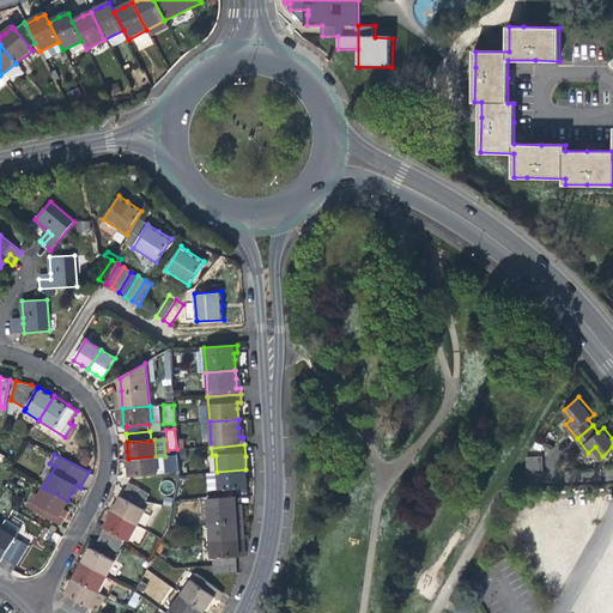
[(546,455),(529,456),(530,472),(546,471),(546,455)]
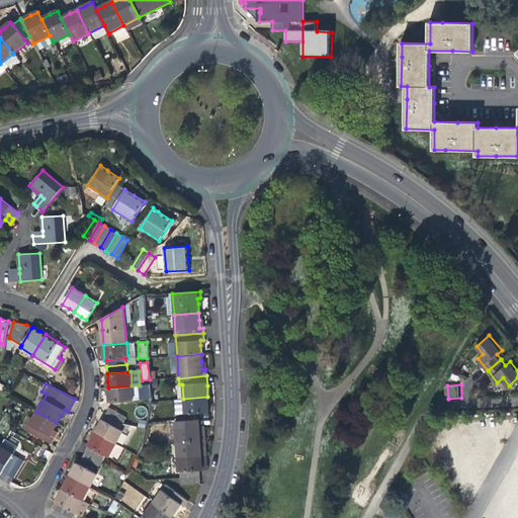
[(134,401),(132,385),(108,387),(108,394),(109,403),(134,401)]
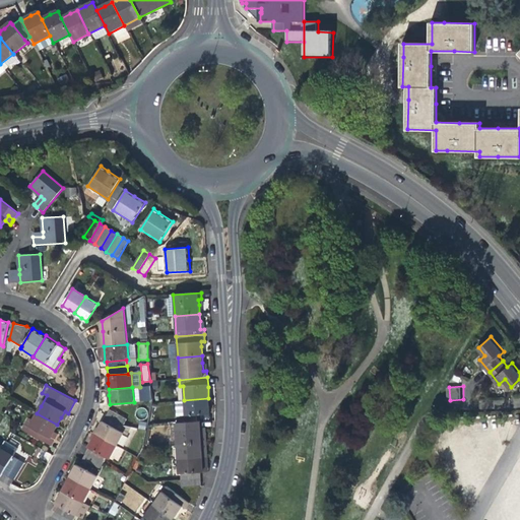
[(36,404),(41,406),(47,395),(42,393),(36,404)]
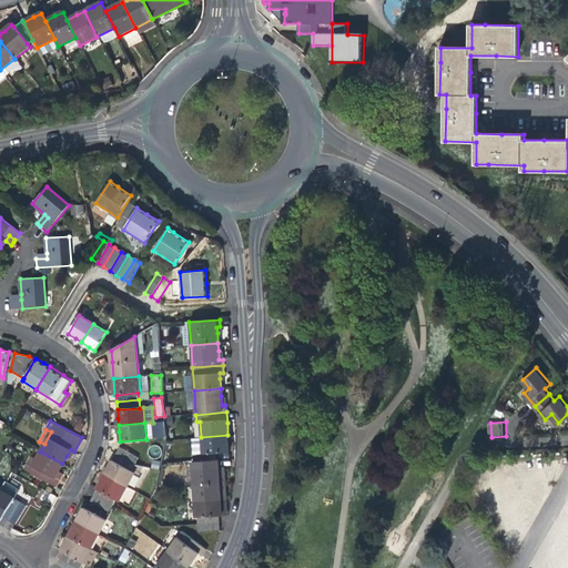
[(193,455),(193,462),(215,459),(214,453),(229,453),(229,447),(227,435),(201,437),(202,454),(193,455)]
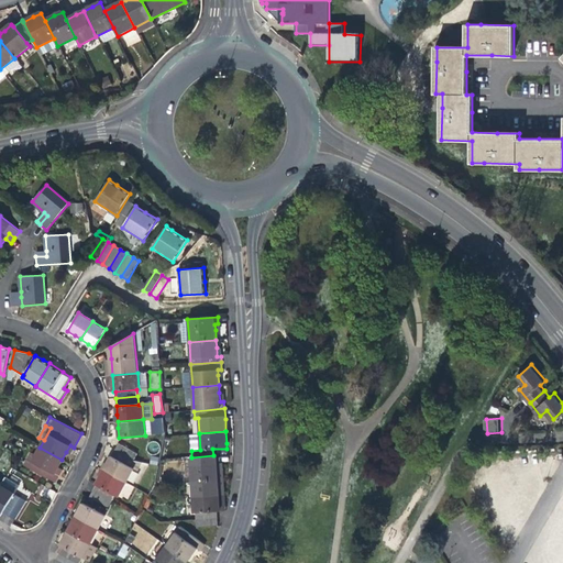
[(119,444),(116,450),(134,460),(138,454),(119,444)]
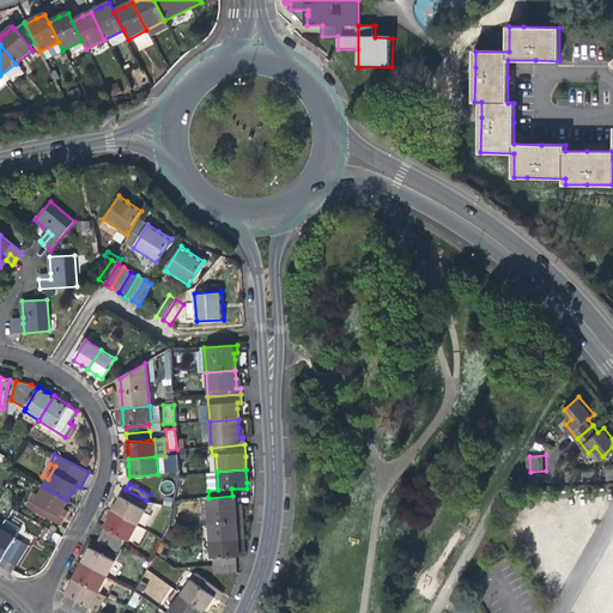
[(60,525),(64,519),(60,516),(64,509),(67,501),(43,487),(38,496),(31,509),(60,525)]
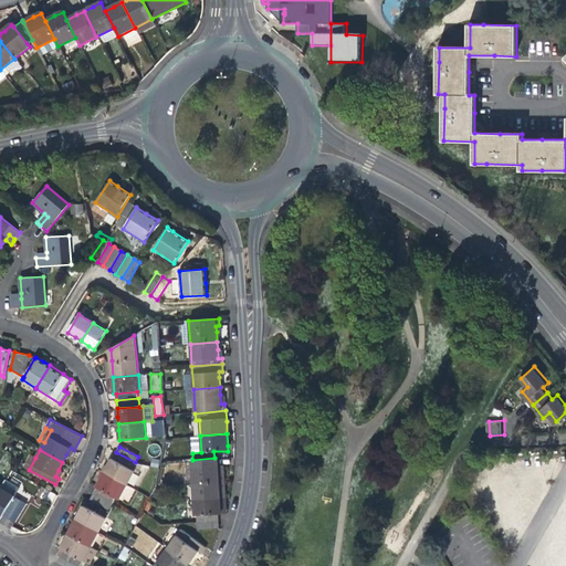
[(116,452),(113,459),(134,470),(139,472),(143,467),(135,462),(116,452)]
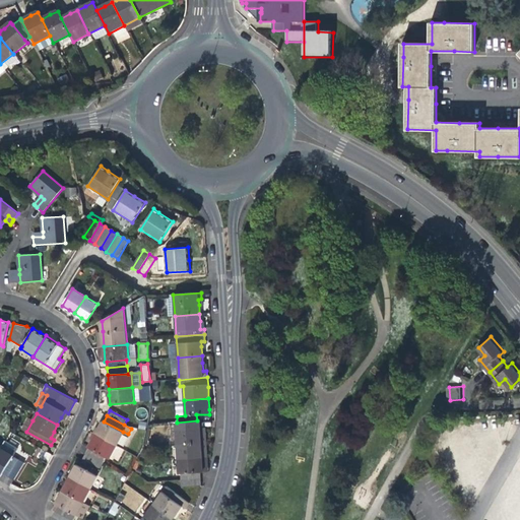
[(22,430),(26,432),(33,420),(28,418),(22,430)]
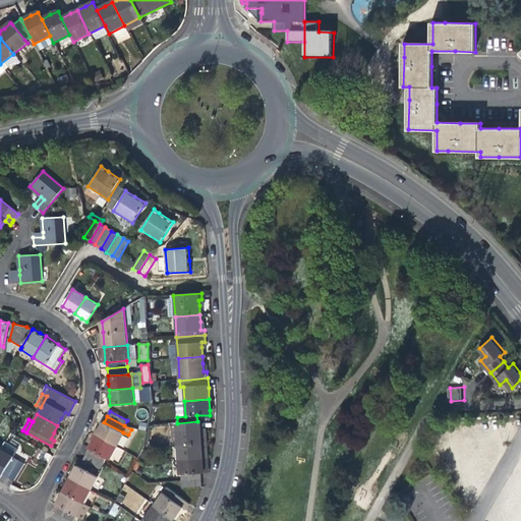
[(117,446),(123,432),(104,422),(102,421),(99,428),(96,435),(117,446)]
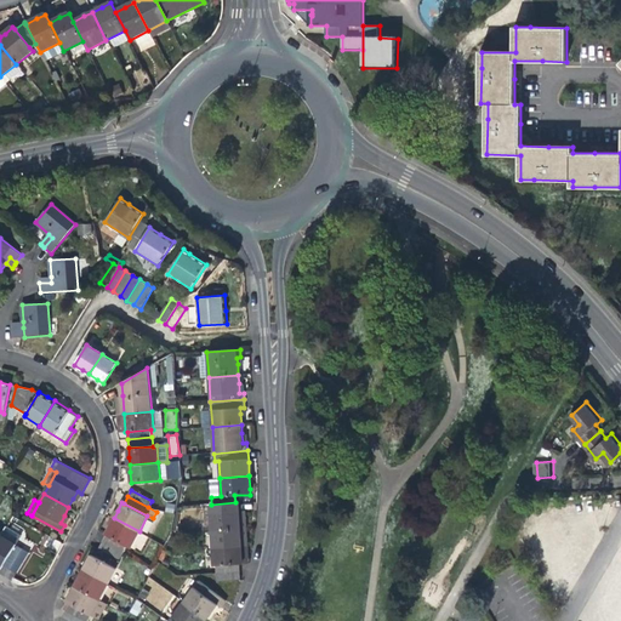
[(210,513),(211,530),(240,528),(239,511),(239,502),(235,502),(211,505),(210,505),(210,513)]
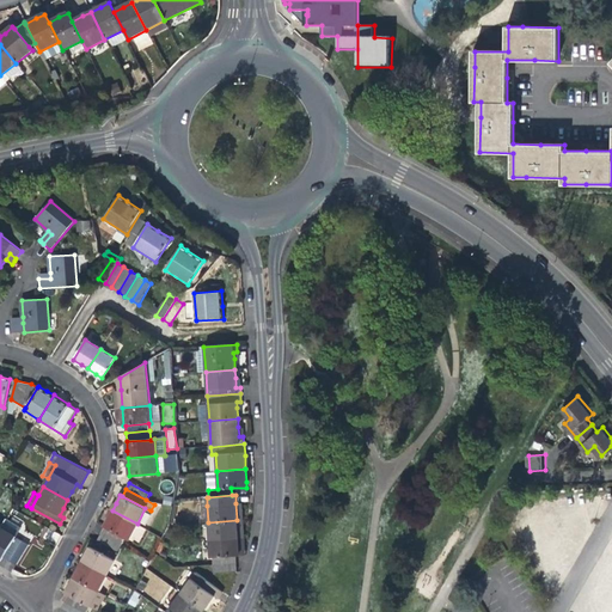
[(105,527),(126,538),(129,539),(138,524),(112,510),(108,519),(104,526),(105,527)]
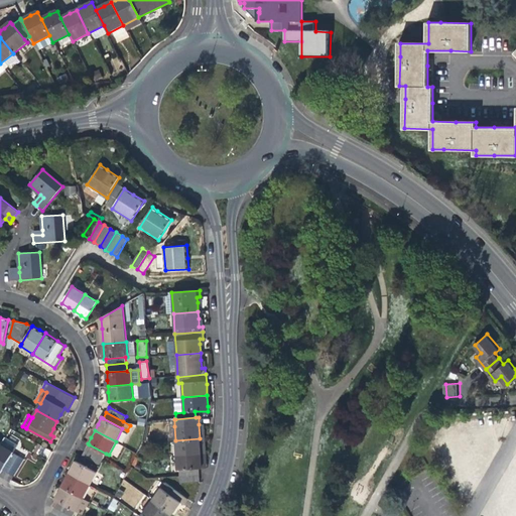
[(175,440),(176,455),(201,454),(200,438),(175,440)]
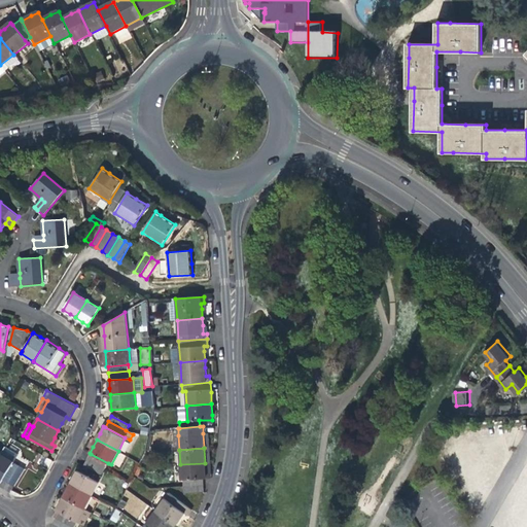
[(7,450),(4,456),(13,462),(19,454),(8,449),(7,450)]
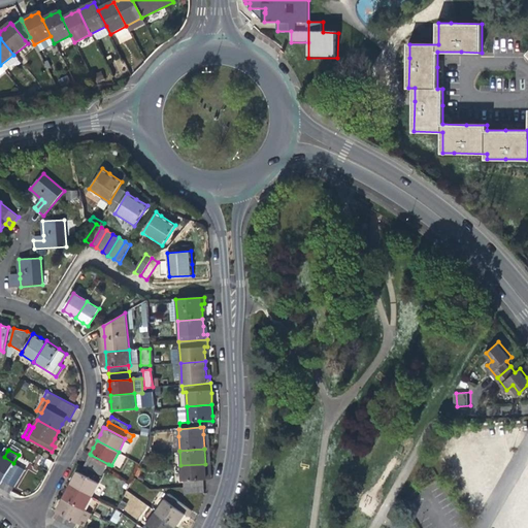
[(3,480),(9,484),(20,466),(13,463),(4,457),(1,455),(0,456),(0,482),(1,483),(3,480)]
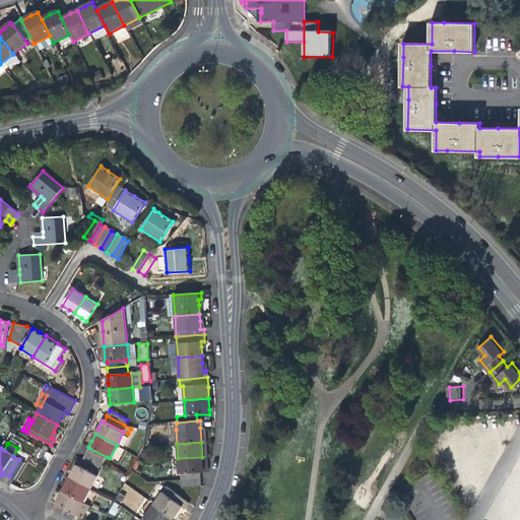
[(107,457),(89,448),(86,454),(104,463),(107,457)]
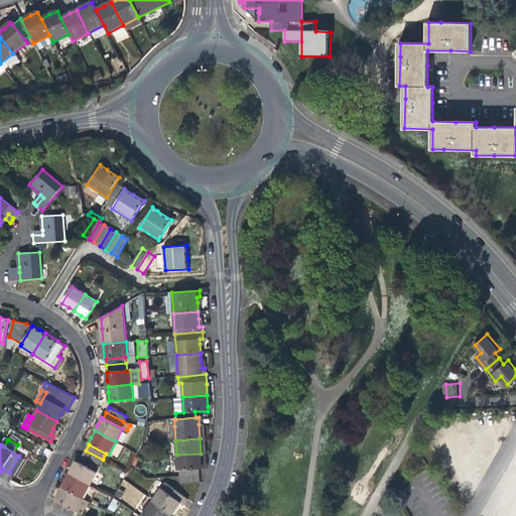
[(100,465),(103,460),(86,450),(83,456),(100,465)]
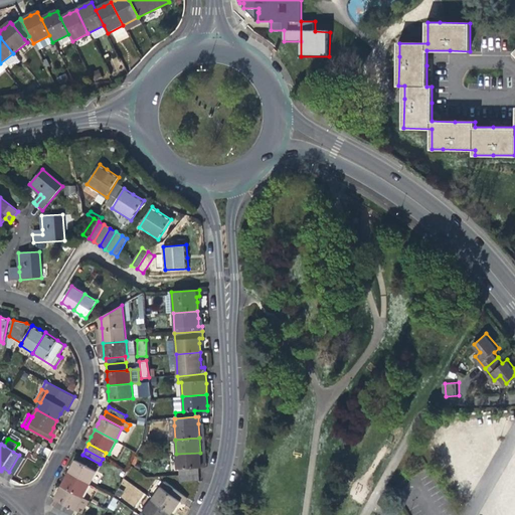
[(179,469),(179,476),(199,475),(199,468),(201,467),(200,453),(176,454),(177,469),(179,469)]
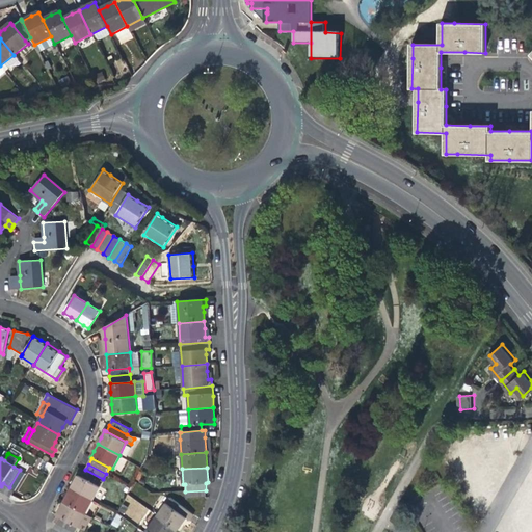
[(25,473),(20,470),(9,487),(15,490),(25,473)]
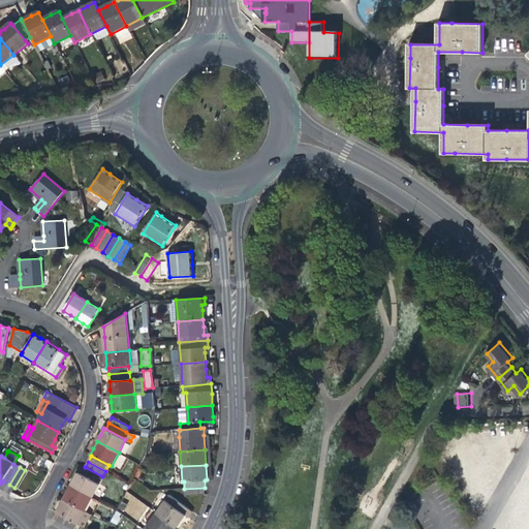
[(74,479),(70,486),(92,497),(99,484),(78,472),(74,479)]
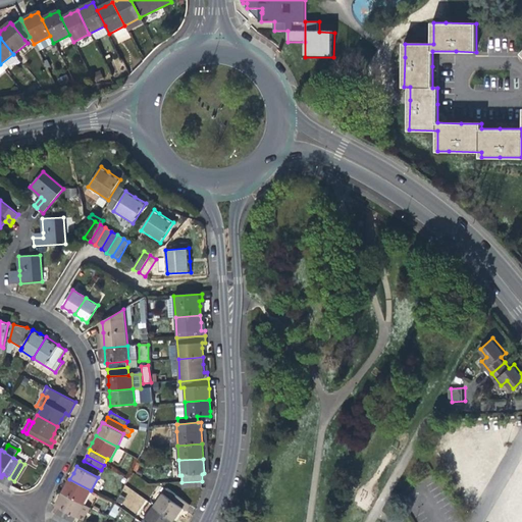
[(84,504),(91,490),(69,479),(66,485),(62,492),(84,504)]
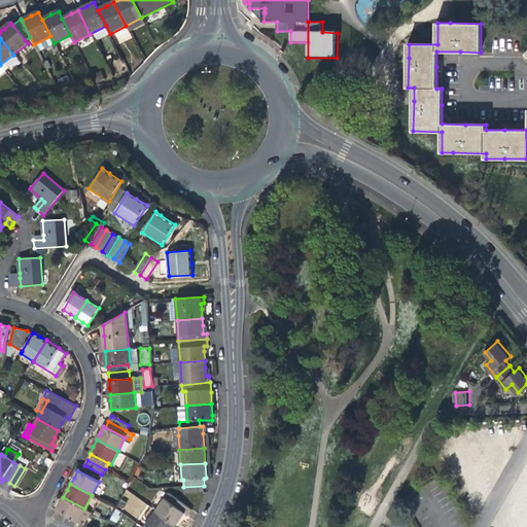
[(169,493),(156,511),(176,525),(181,518),(185,513),(187,515),(190,510),(169,493)]
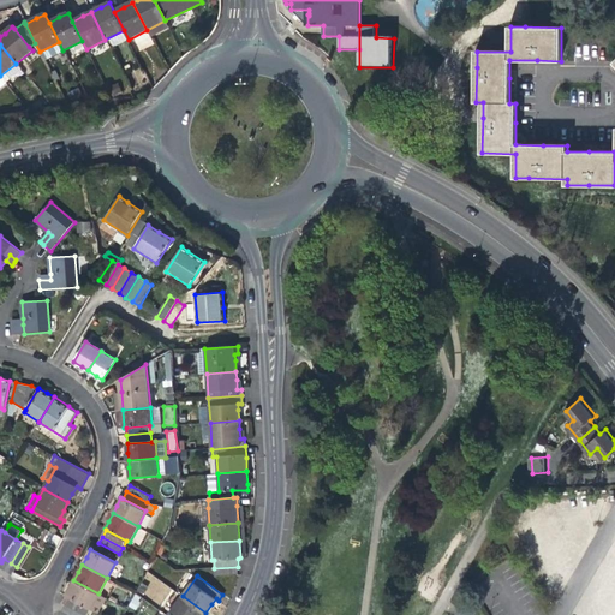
[(65,596),(69,597),(90,609),(97,613),(106,597),(99,593),(73,580),(69,589),(65,596)]
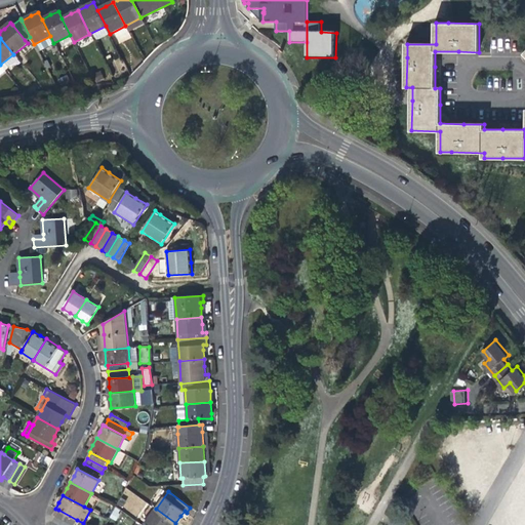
[(114,508),(110,518),(116,520),(120,510),(114,508)]
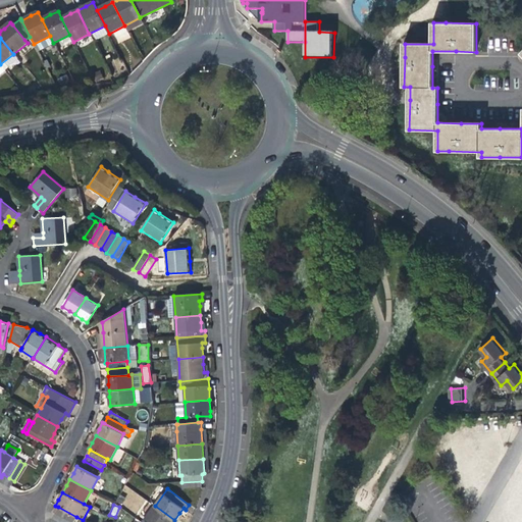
[(172,521),(174,520),(155,506),(142,521),(172,521)]
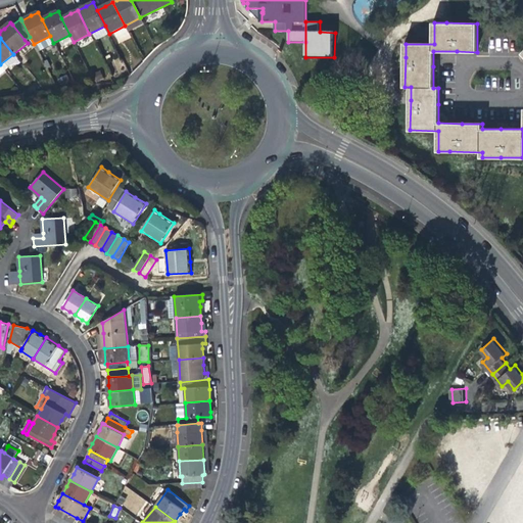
[(74,522),(77,518),(58,508),(55,514),(73,522),(74,522)]
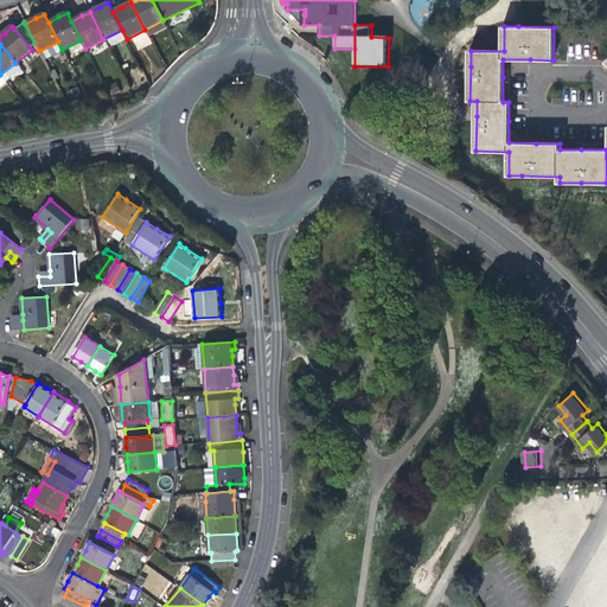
[(84,606),(64,596),(61,604),(66,606),(84,606)]
